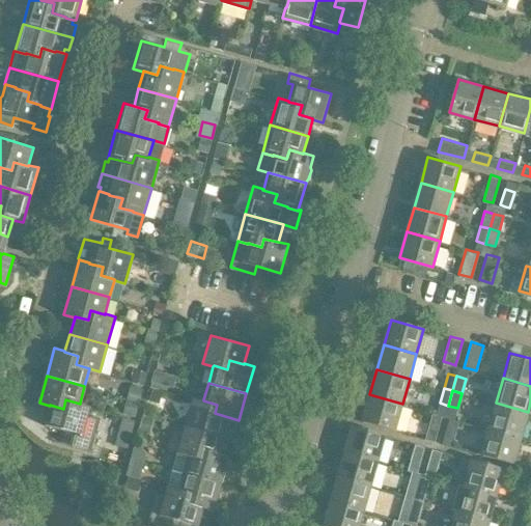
[(402,404),(369,394),(363,419),(395,428),(402,404)]
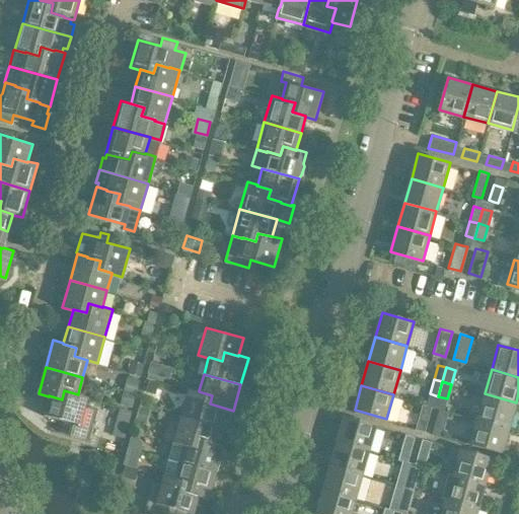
[(189,387),(181,415),(219,425),(230,429),(235,411),(233,411),(210,404),(212,395),(199,391),(199,390),(189,387)]
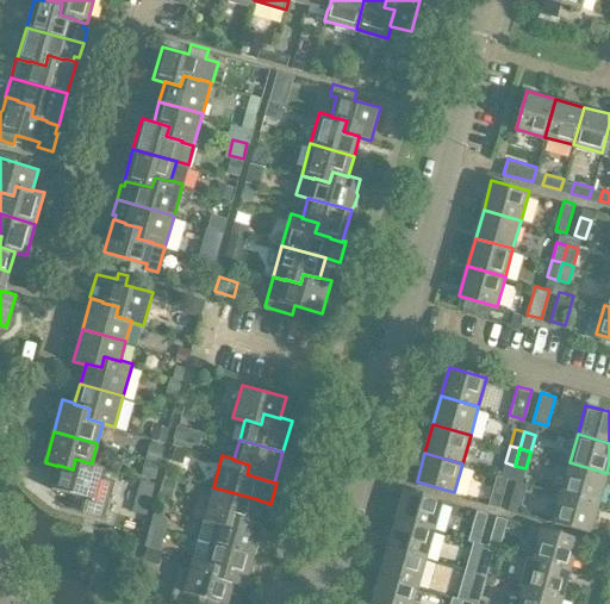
[(57,465),(57,466),(51,486),(81,494),(78,508),(61,503),(61,504),(105,516),(114,480),(100,475),(104,466),(92,462),(92,464),(75,459),(73,469),(57,465)]
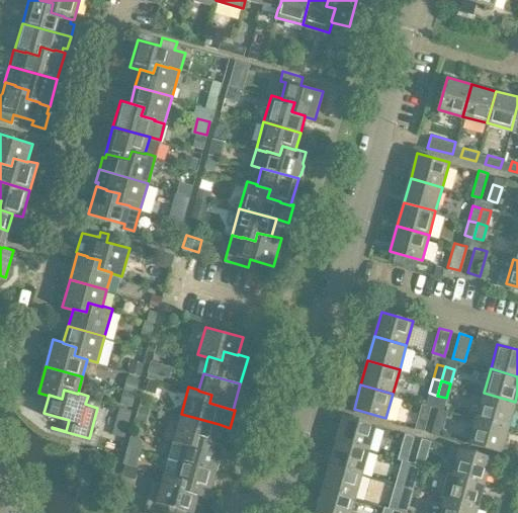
[(484,393),(477,417),(508,426),(515,402),(484,393)]
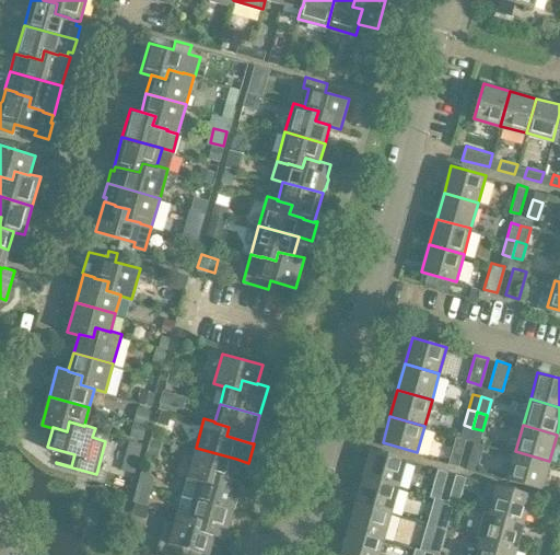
[(456,435),(452,451),(462,453),(466,438),(466,437),(461,436),(456,435)]
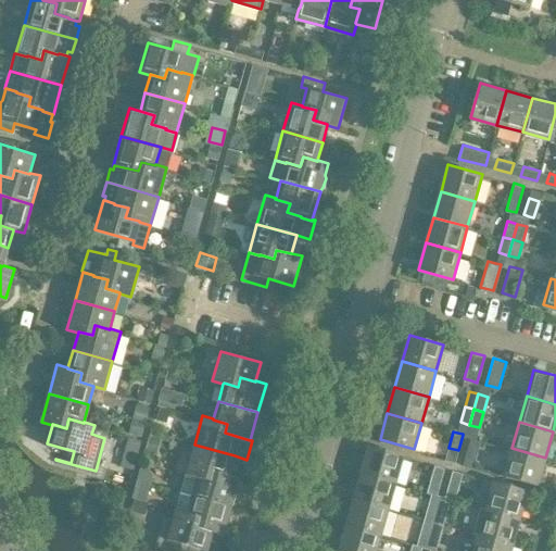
[(470,437),(466,452),(476,455),(480,439),(476,438),(470,437)]
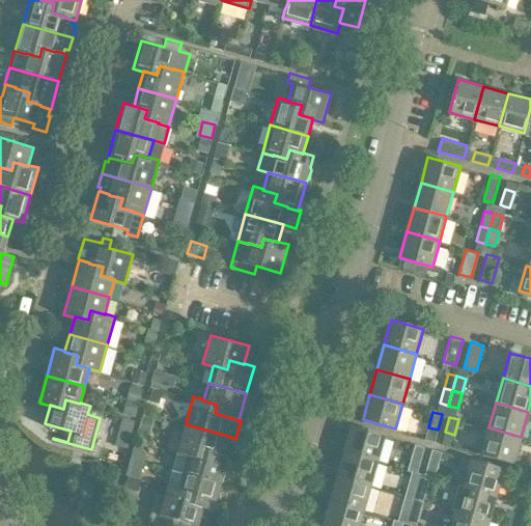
[(177,451),(188,454),(189,453),(202,458),(204,449),(219,452),(224,435),(186,424),(177,451)]
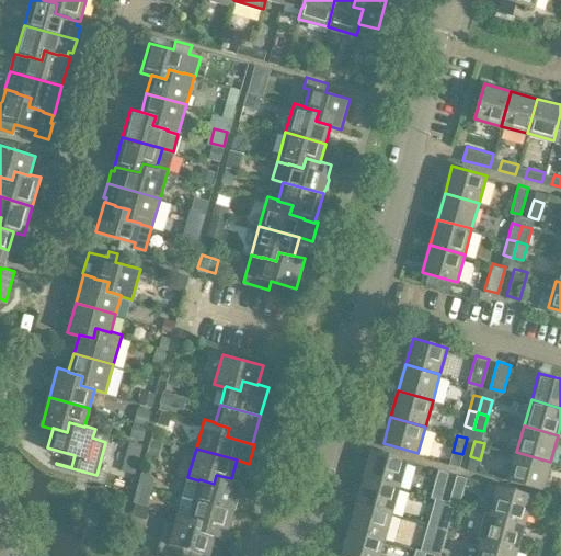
[(373,449),(365,476),(399,486),(407,458),(373,449)]
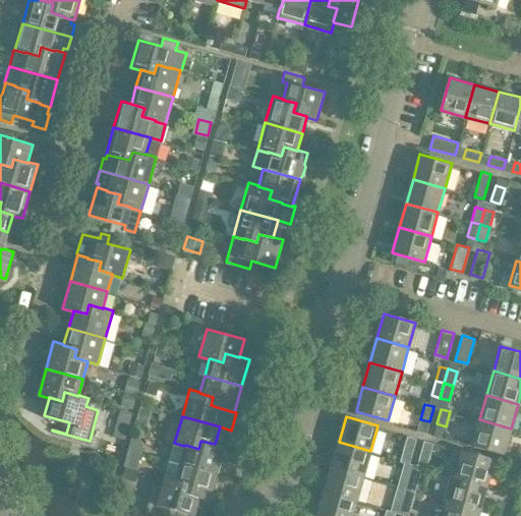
[(511,428),(479,419),(472,445),(505,454),(511,428)]
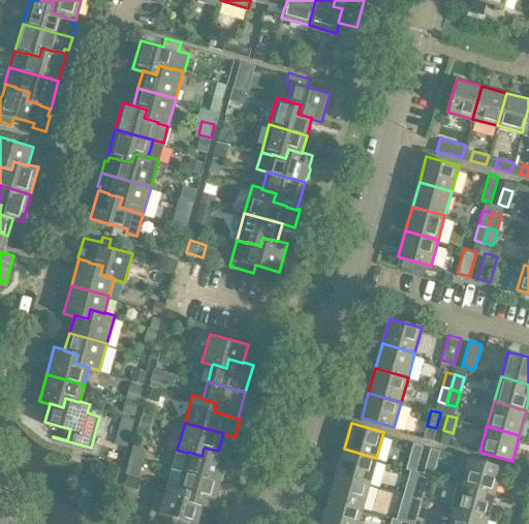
[(431,445),(424,471),(429,472),(433,473),(440,449),(431,445)]
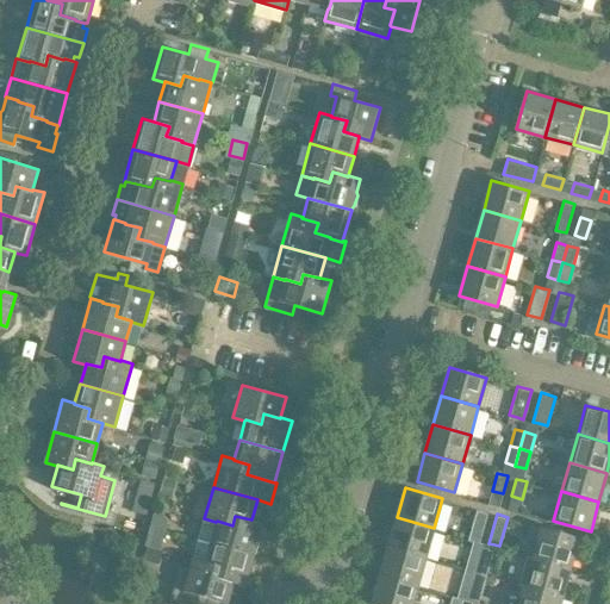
[(203,518),(198,537),(254,554),(263,522),(251,520),(235,516),(232,525),(217,521),(216,522),(204,518),(203,518)]
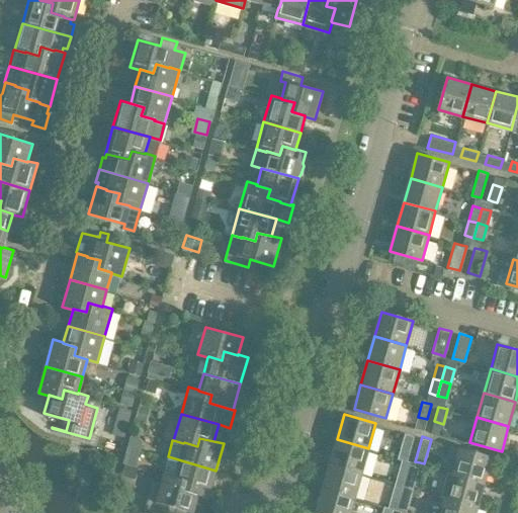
[(337,439),(330,463),(362,473),(368,448),(337,439)]
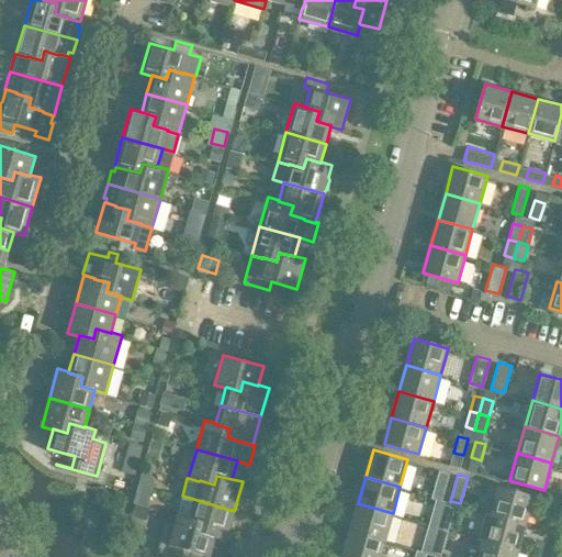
[(436,479),(431,496),(437,497),(441,499),(446,482),(436,479)]
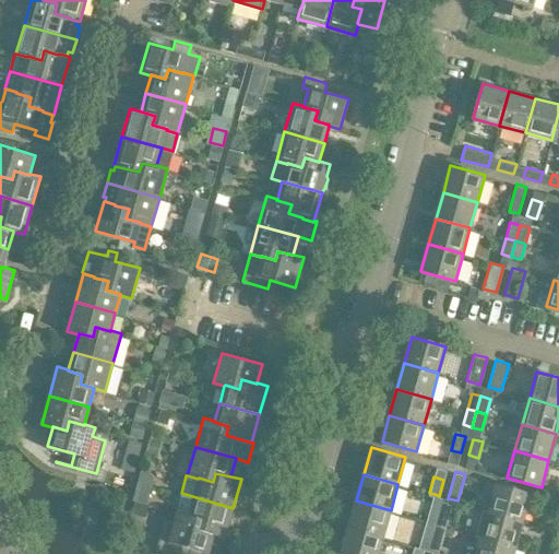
[(485,480),(482,492),(492,495),(489,510),(523,519),(531,493),(485,480)]
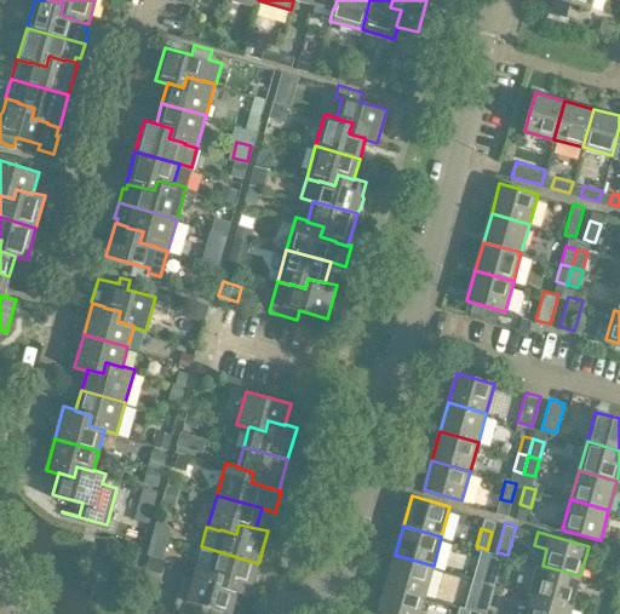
[(195,566),(196,567),(208,571),(208,572),(224,575),(222,586),(237,591),(250,595),(258,563),(201,546),(195,566)]
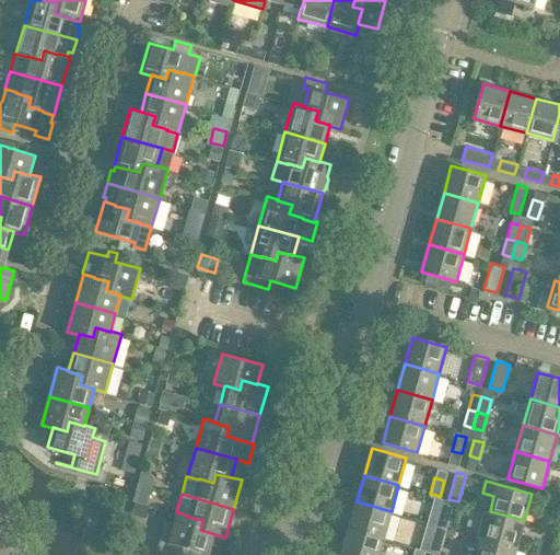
[(357,501),(349,528),(384,538),(392,511),(357,501)]
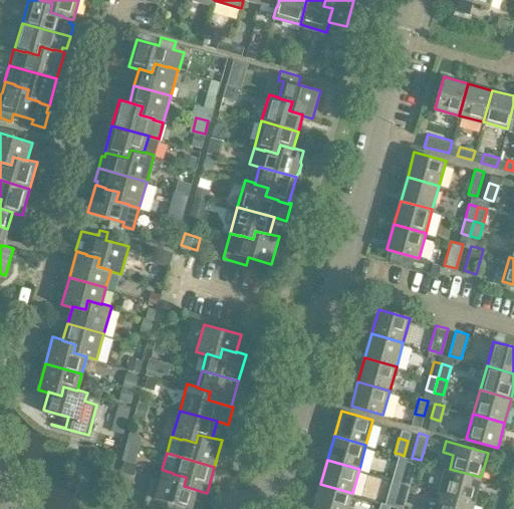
[(393,478),(401,481),(402,478),(405,466),(397,464),(393,478)]
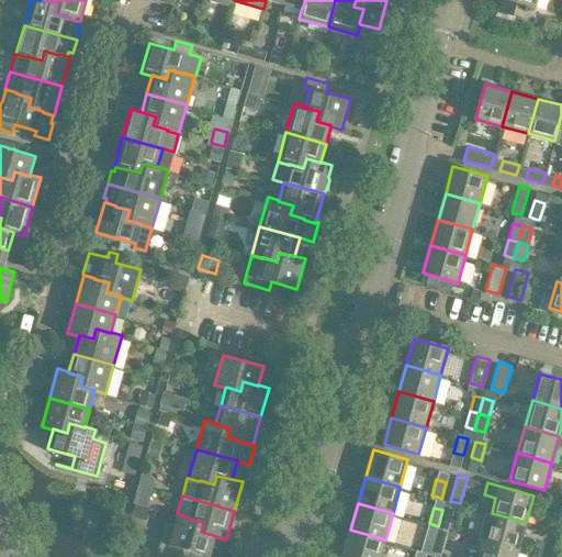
[(439,523),(438,526),(448,528),(450,523),(452,513),(442,510),(439,523)]
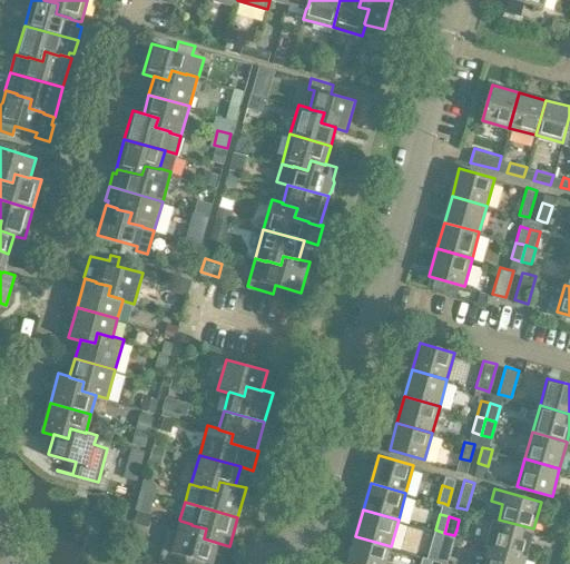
[(492,517),(484,544),(491,546),(526,555),(533,530),(533,528),(499,520),(492,517)]
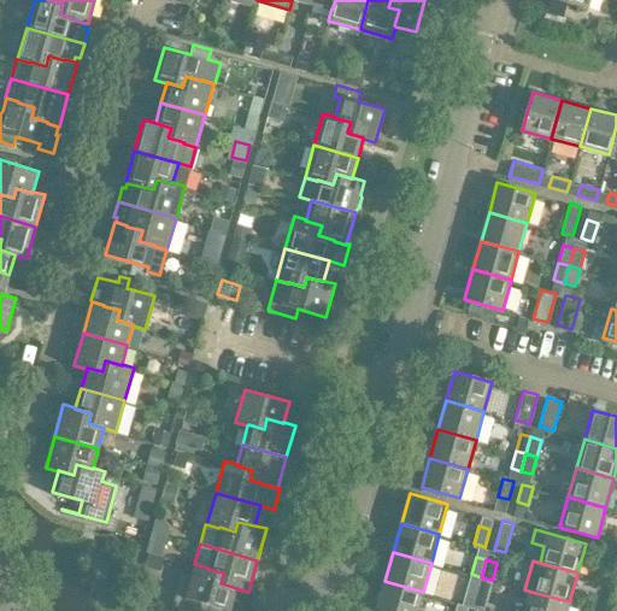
[(207,569),(207,568),(195,564),(193,574),(182,571),(171,609),(180,610),(219,610),(221,606),(230,610),(236,588),(221,583),(223,573),(207,569)]
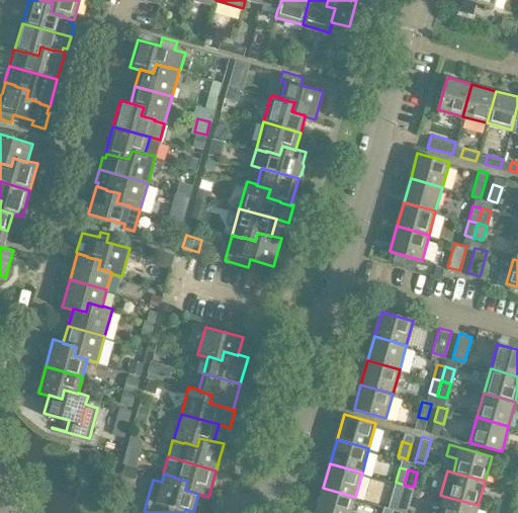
[(396,482),(392,496),(394,497),(400,499),(404,485),(396,482)]
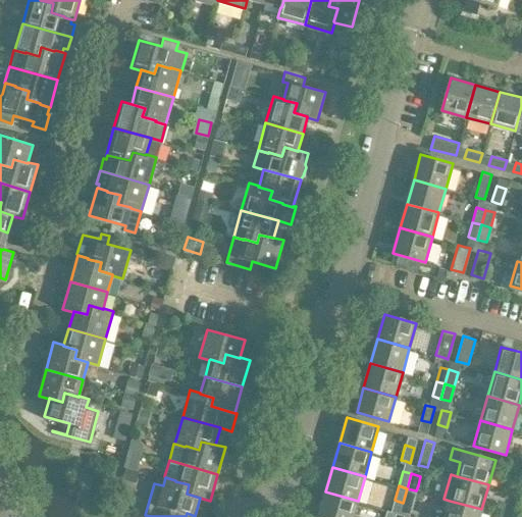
[(407,488),(403,503),(412,505),(416,490),(407,488)]
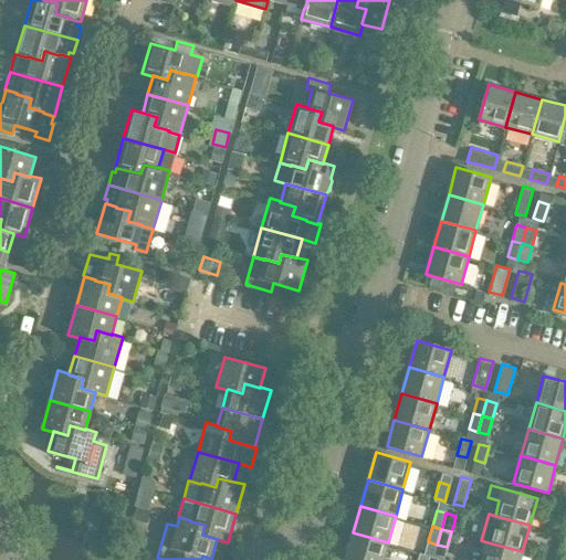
[(388,542),(353,532),(346,559),(348,559),(394,559),(395,559),(384,557),(388,542)]
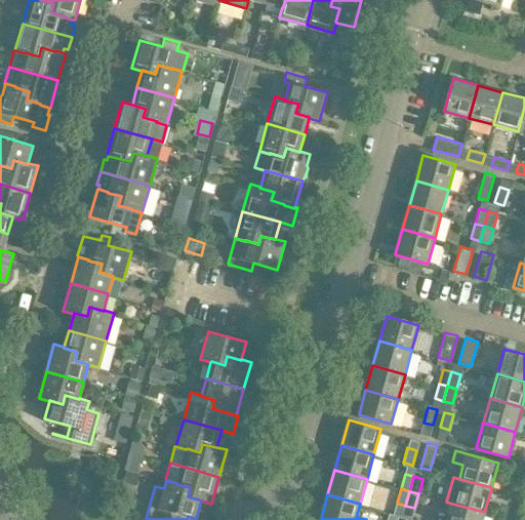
[(452,504),(447,519),(482,519),(484,512),(452,504)]
